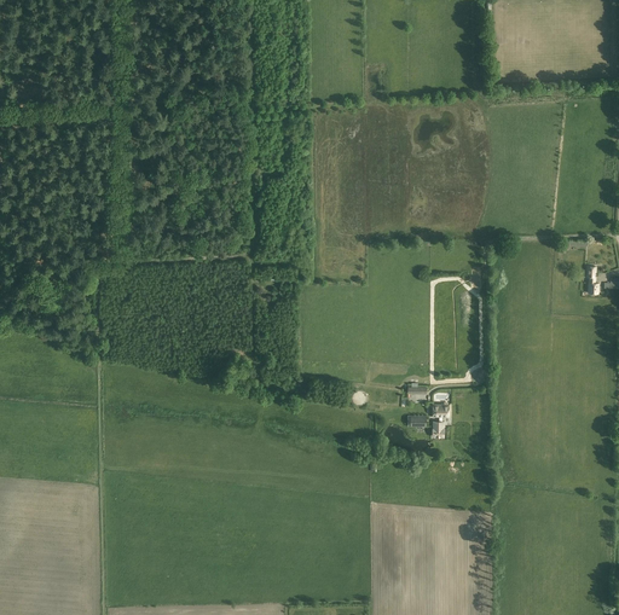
[(596,274),(597,264),(588,262),(588,273),(590,273),(590,279),(589,279),(589,289),(599,290),(600,279),(596,279),(596,274)]
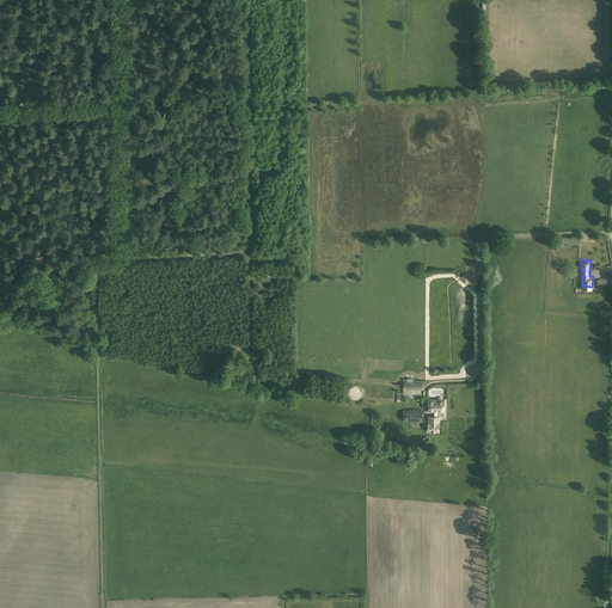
[(420,394),(420,379),(403,380),(403,398),(407,398),(405,394),(420,394)]
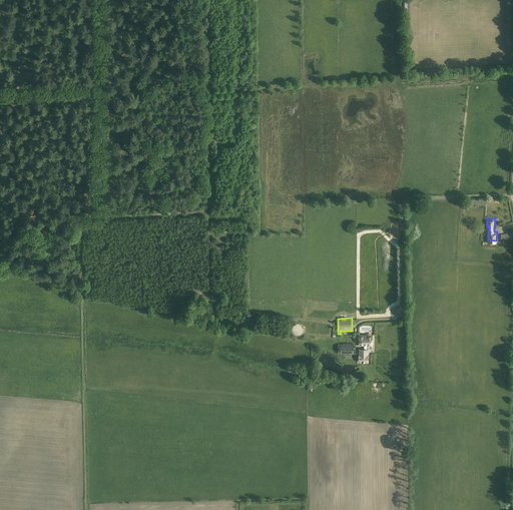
[(372,333),(359,333),(359,343),(365,343),(367,343),(372,343),(372,333)]
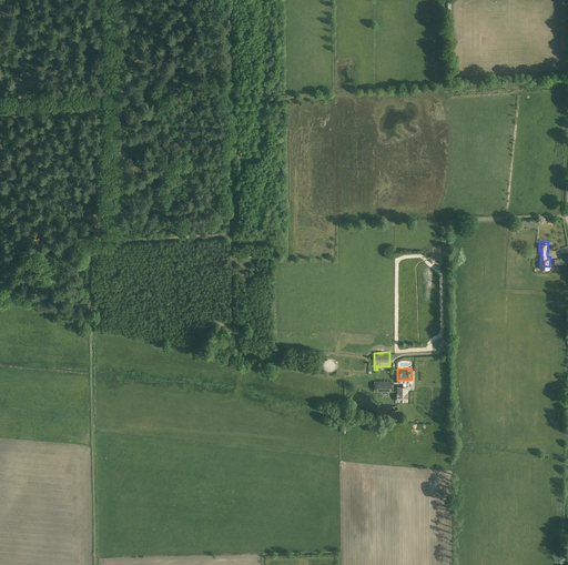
[(376,389),(392,389),(392,379),(377,377),(376,389)]
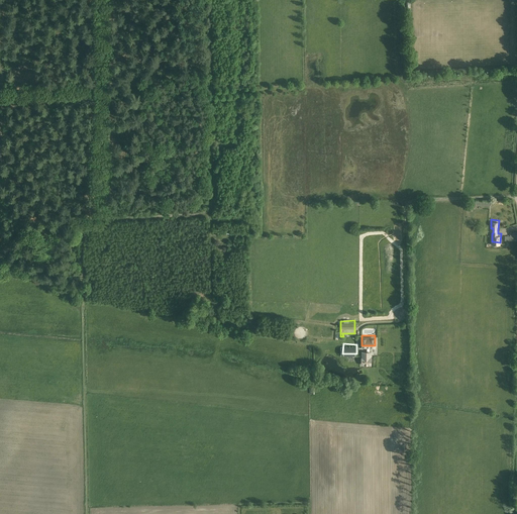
[(362,355),(362,362),(372,362),(372,355),(371,355),(371,353),(372,353),(372,349),(370,349),(370,345),(368,345),(368,349),(363,349),(362,355)]
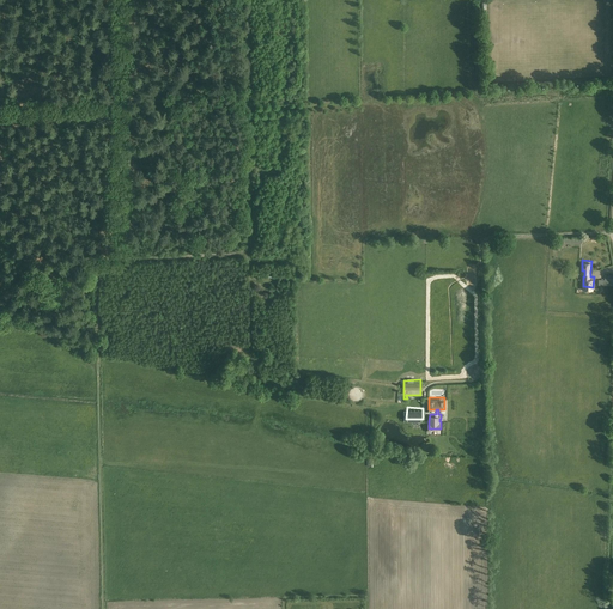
All buildings are outlined.
